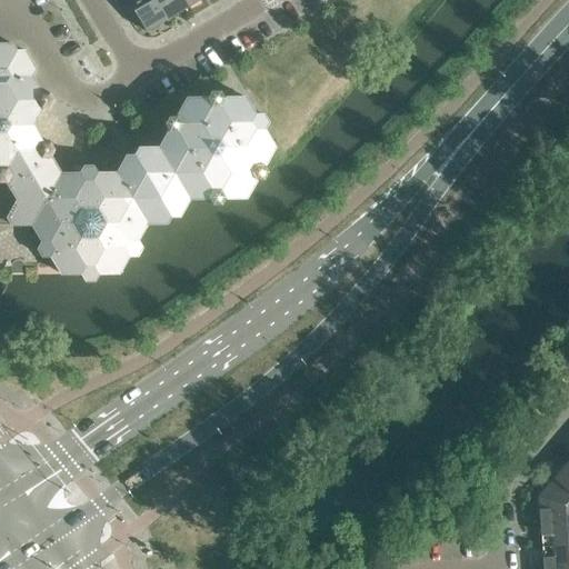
[(168,19),(156,0),(127,0),(147,31),(168,19)]
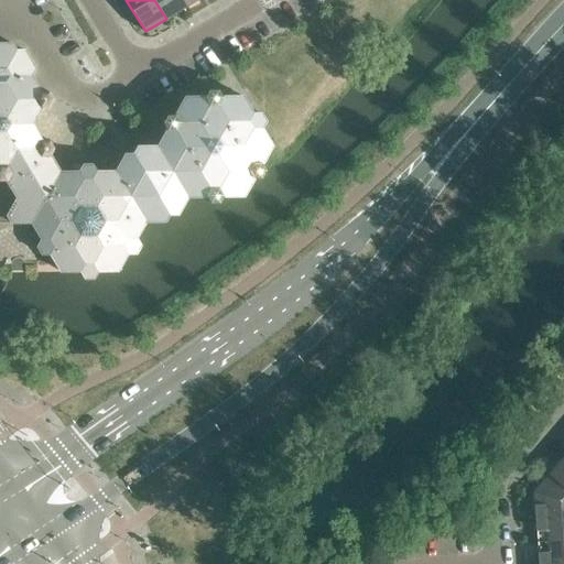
[(183,0),(154,0),(166,19),(187,7),(183,0)]
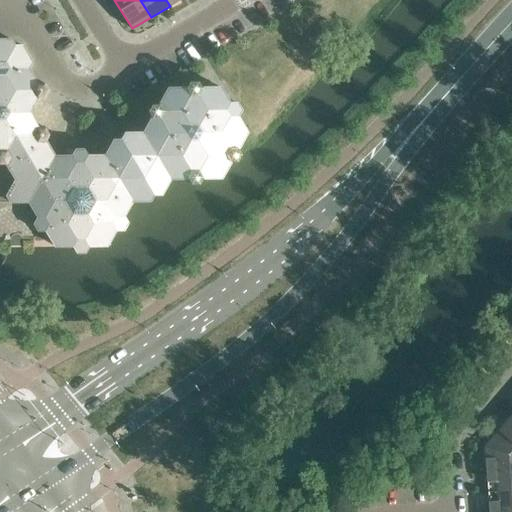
[(0,246),(4,247),(74,246),(77,253),(85,253),(89,246),(107,246),(116,230),(124,231),(128,223),(124,217),(133,201),(150,201),(154,195),(161,195),(170,179),(188,179),(191,185),(200,185),(203,178),(221,178),(230,162),(238,162),(242,155),(238,149),(247,133),(238,117),(241,111),(238,105),(237,104),(230,104),(220,88),(202,88),(199,82),(190,82),(187,89),(168,89),(160,105),(152,105),(148,112),(152,118),(143,133),(125,134),(121,140),(114,140),(105,156),(88,156),(84,150),(76,150),(72,156),(54,157),(49,165),(41,150),(49,135),(45,128),(38,128),(36,132),(22,125),(38,98),(45,98),(49,91),(45,84),(38,84),(29,69),(33,62),(23,46),(16,46),(12,40),(0,39),(0,246)]
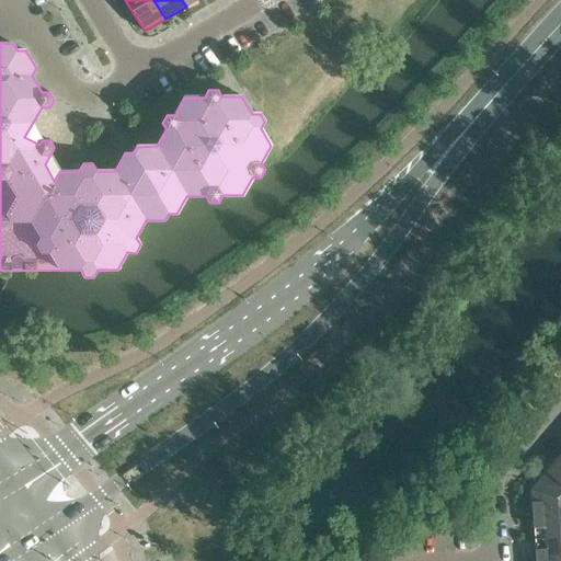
[(560,454),(547,471),(560,483),(560,454)]
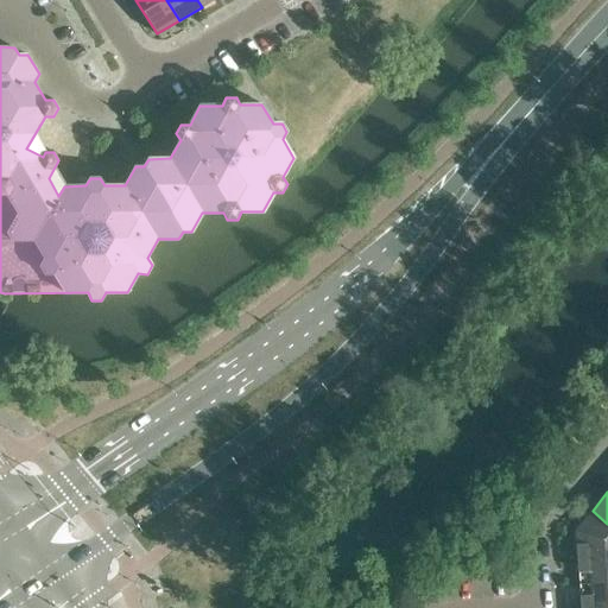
[(575,531),(580,584),(607,582),(607,524),(593,511),(575,531)]
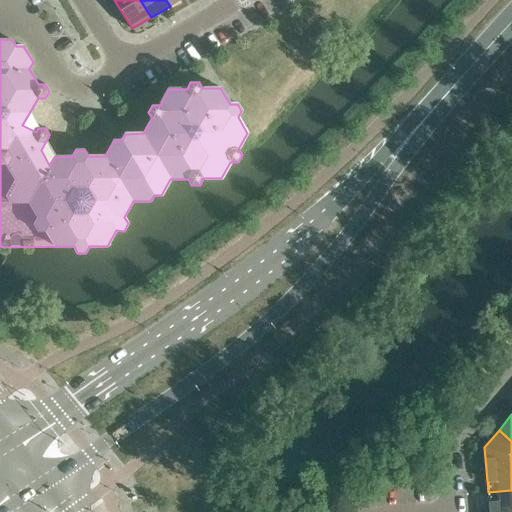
[(489,511),(511,511),(511,490),(488,492),(489,511)]
